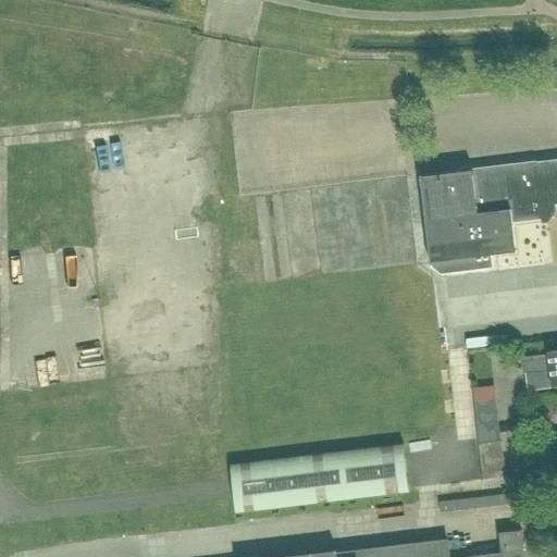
[(556,158),(421,175),(432,265),(441,273),(493,267),(491,254),(516,251),(511,223),(544,219),(546,217),(548,219),(554,212),(552,210),(553,208),(551,207),(552,206),(556,205),(556,158)]
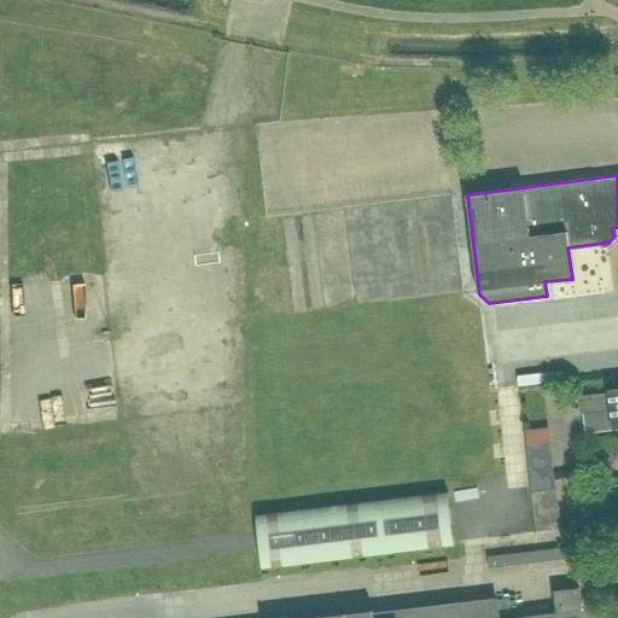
[(617,427),(617,388),(607,390),(607,394),(577,397),(579,413),(608,409),(611,429),(617,427)]
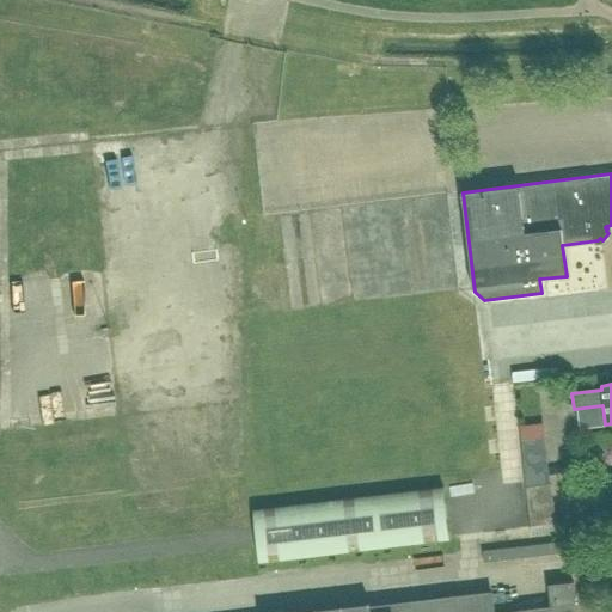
[(556,533),(550,484),(525,488),(530,536),(556,533)]
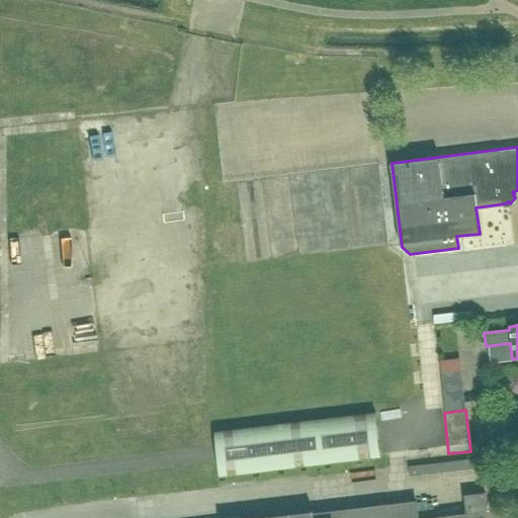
[(380,456),(375,413),(214,432),(220,476),(380,456)]
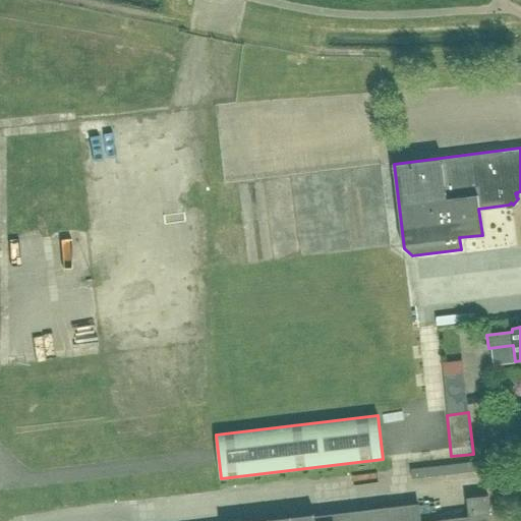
[(489,520),(487,496),(466,498),(468,518),(440,520),(388,520),(387,509),(286,520),(489,520)]
